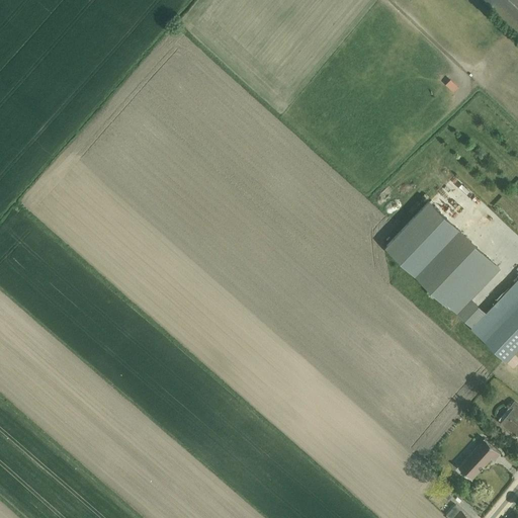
[(482,0),(495,12),(506,0),(482,0)]
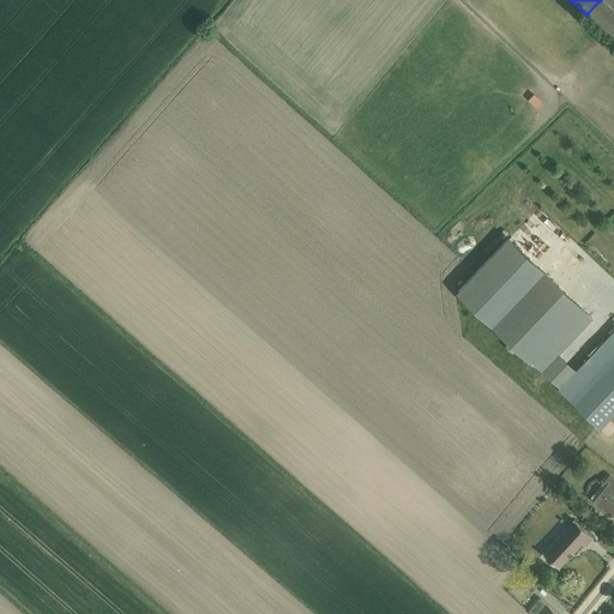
[(613,0),(600,0),(587,14),(613,41),(613,0)]
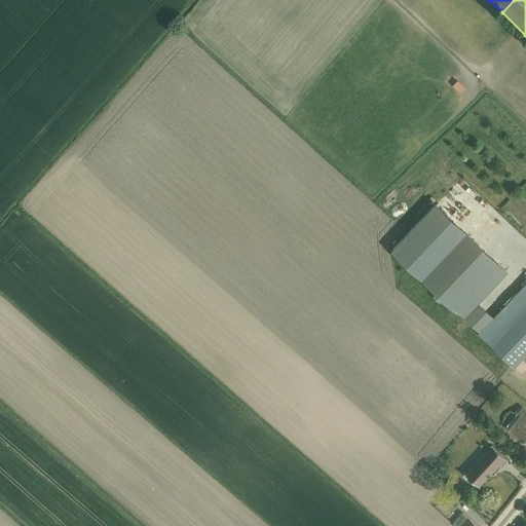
[(421,279),(466,232),(436,203),(391,251),(421,279)]
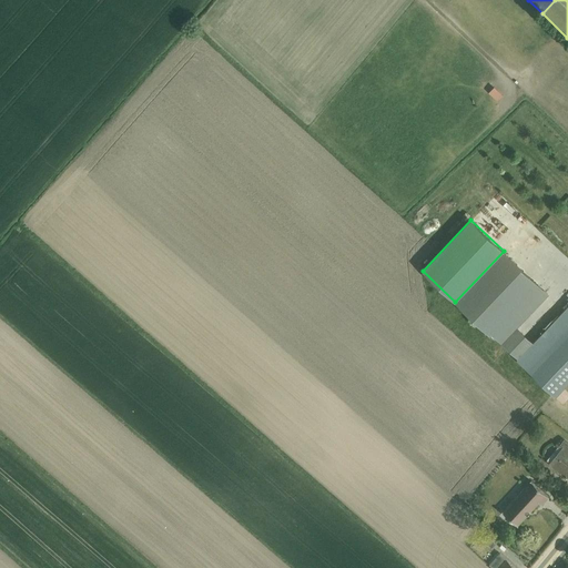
[(504,251),(455,302),(490,334),(492,333),(518,358),(516,359),(563,404),(567,398),(567,392),(564,388),(567,384),(567,304),(533,342),(517,327),(549,294),(504,251)]
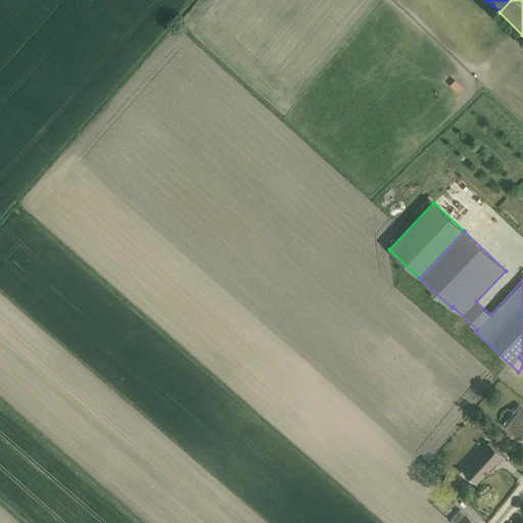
[(522,407),(520,405),(504,424),(506,426),(505,427),(522,441),(522,407)]
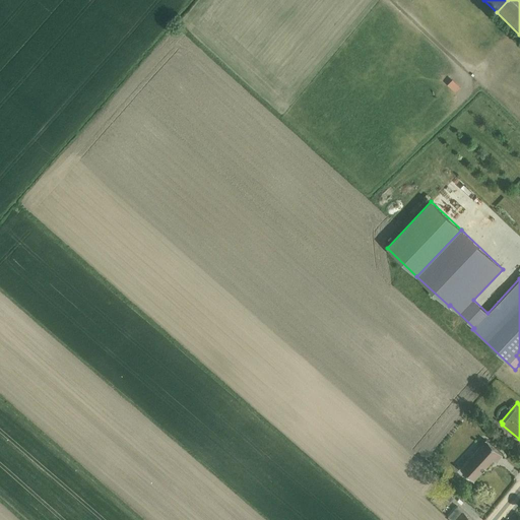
[(480,445),(459,468),(474,481),(494,460),(497,462),(503,455),(485,440),(484,441),(482,440),(478,444),(480,445)]
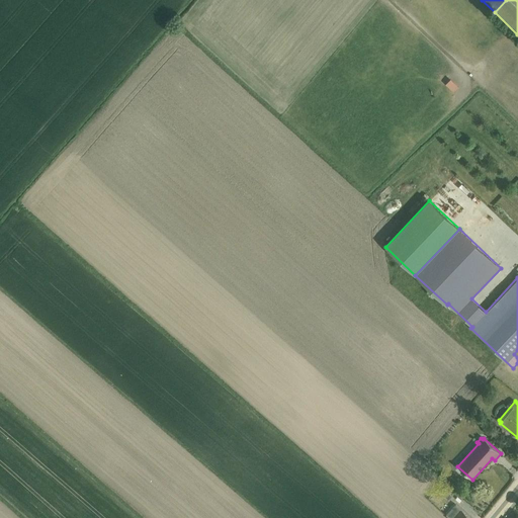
[(443,487),(439,492),(448,501),(453,496),(443,487)]
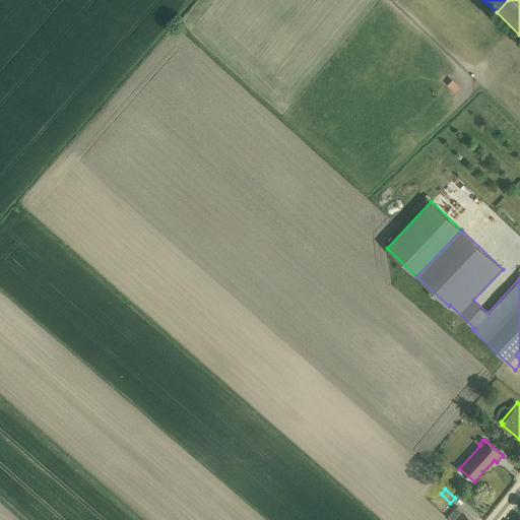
[(457,507),(448,517),(450,519),(472,519),(462,511),(457,507)]
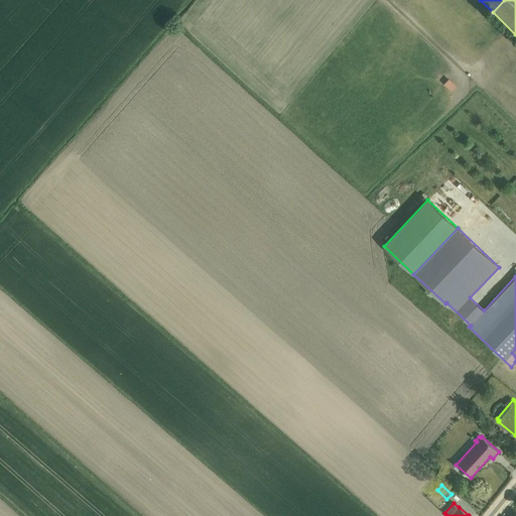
All buildings are outlined.
